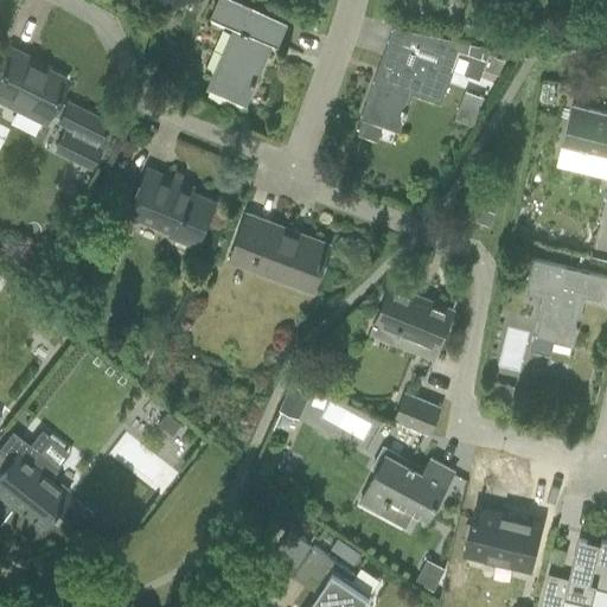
[(234,0),(217,0),(211,16),(234,25),(206,89),(247,106),(273,44),(278,46),(288,23),(234,0)]
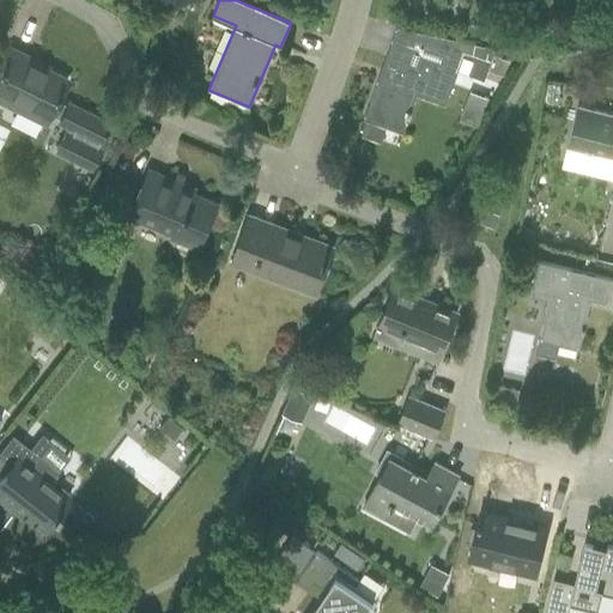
[(398,26),(364,121),(366,121),(386,128),(402,134),(417,96),(445,107),(457,71),(484,80),(487,70),(504,76),(509,60),(493,54),(496,48),(398,26)]
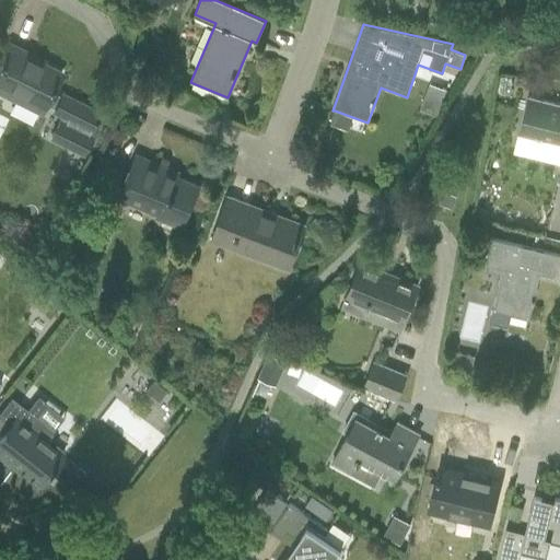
[(9,46),(0,65),(0,93),(2,89),(44,109),(46,106),(55,111),(54,114),(68,120),(66,125),(60,121),(51,140),(84,155),(85,151),(89,152),(93,142),(91,141),(93,137),(89,136),(91,131),(93,132),(101,114),(62,95),(61,97),(51,93),(61,73),(41,63),(41,66),(25,59),(27,55),(9,46)]
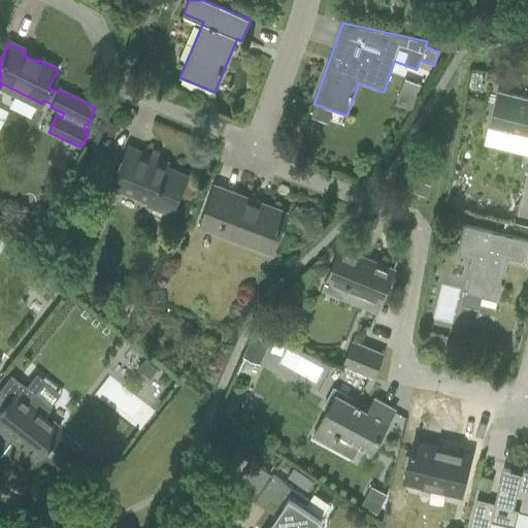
[(527,100),(498,93),(490,127),(527,136),(527,158),(527,162),(527,161),(527,100)]
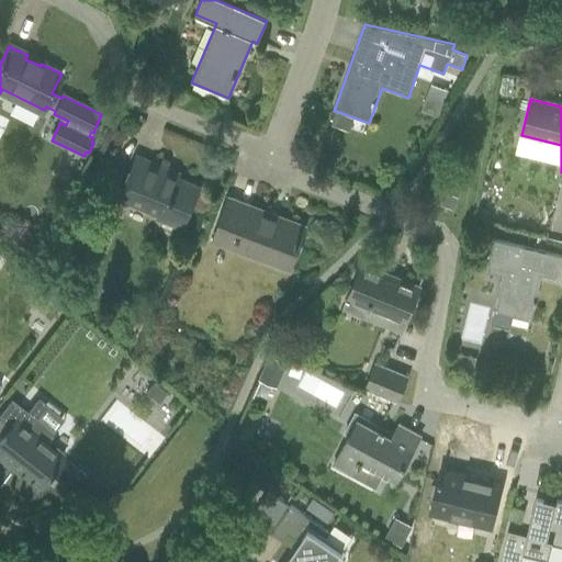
[(136,156),(119,199),(159,216),(157,221),(182,231),(200,187),(177,177),(176,179),(166,176),(168,169),(136,156)]
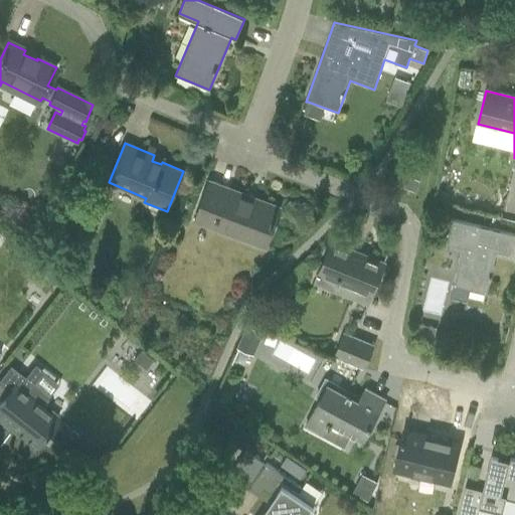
[(407,177),(404,188),(415,192),(419,181),(407,177)]
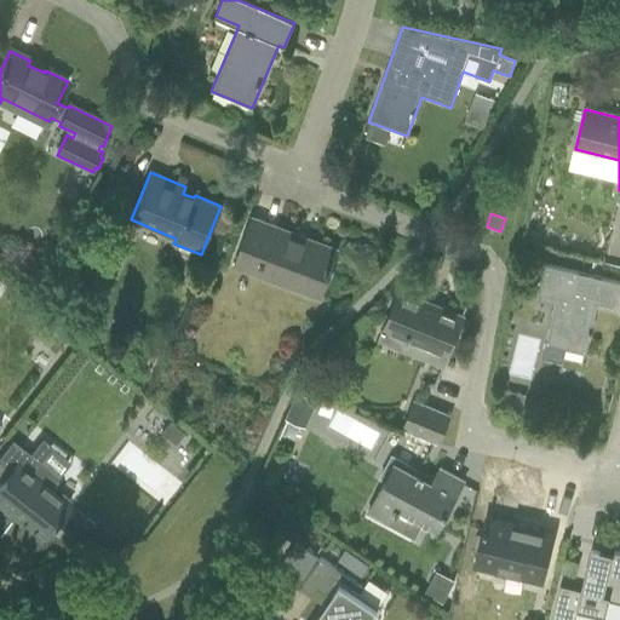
[(252,219),(234,268),(319,299),(337,251),(252,219)]
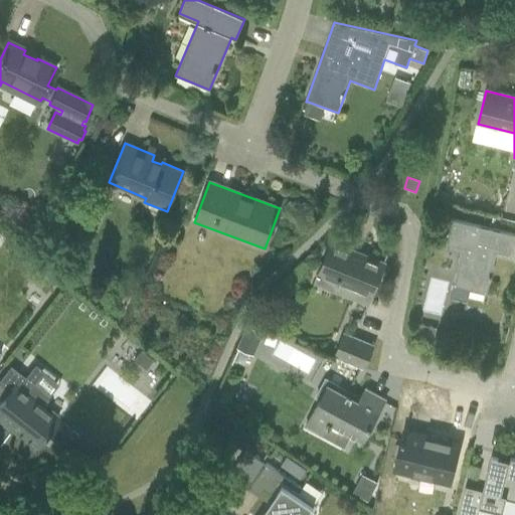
[(514,235),(452,220),(445,249),(461,253),(453,286),(455,287),(456,283),(485,290),(484,294),(486,295),(497,252),(510,255),(514,235)]
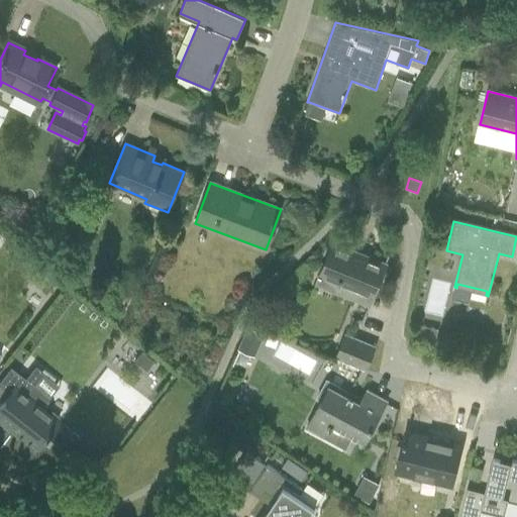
[(332,245),(321,275),(337,282),(334,291),(370,305),(385,266),(332,245)]
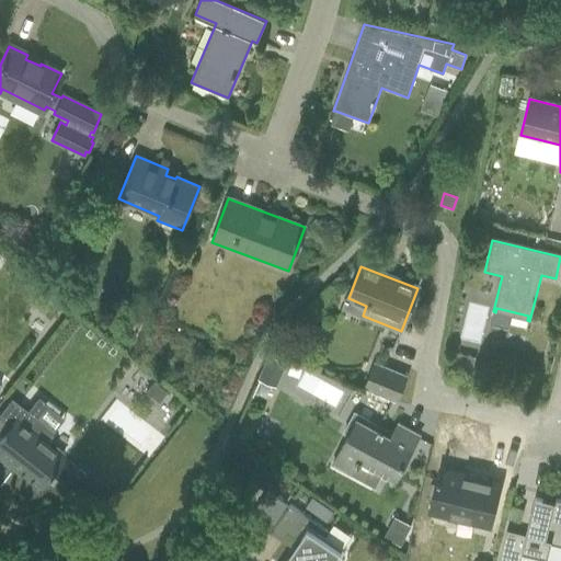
[(458,353),(454,368),(467,371),(471,356),(458,353)]
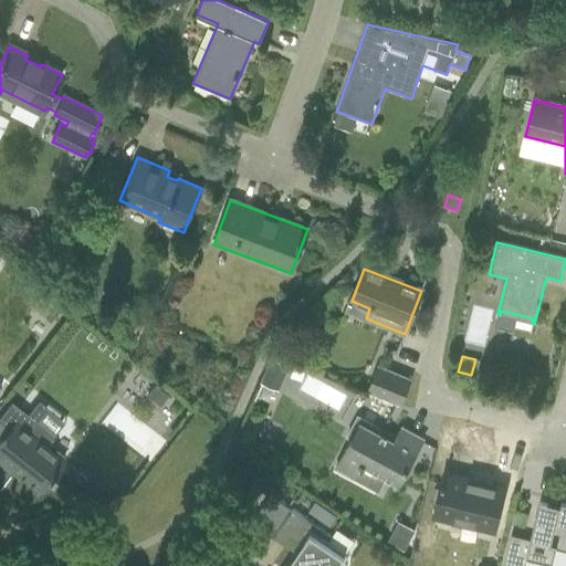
[(273,357),(268,369),(282,376),(287,364),(273,357)]
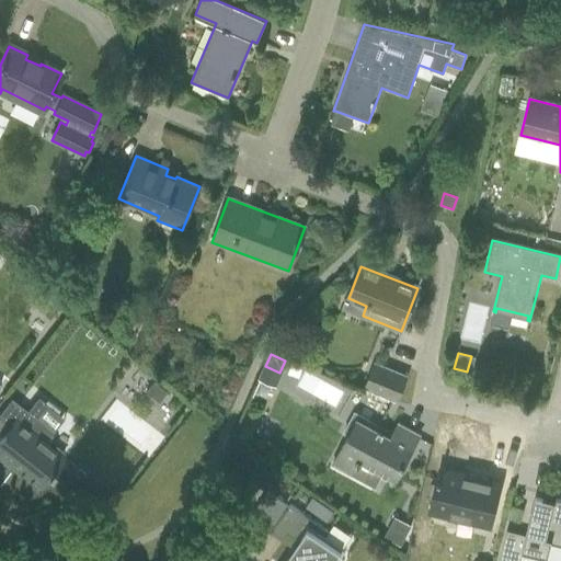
[(375,366),(365,390),(395,402),(408,369),(407,368),(403,377),(375,366)]
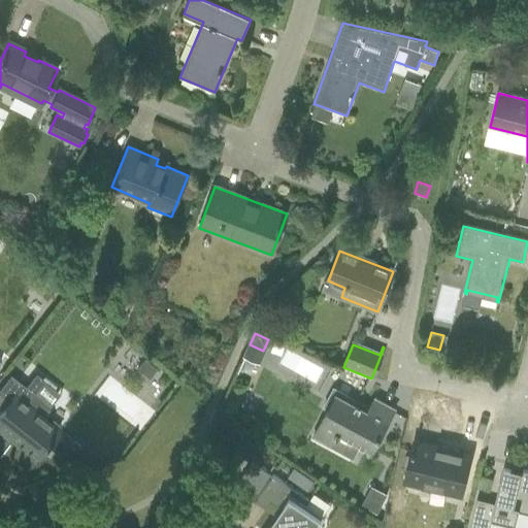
[(145,358),(137,367),(151,377),(158,367),(145,358)]
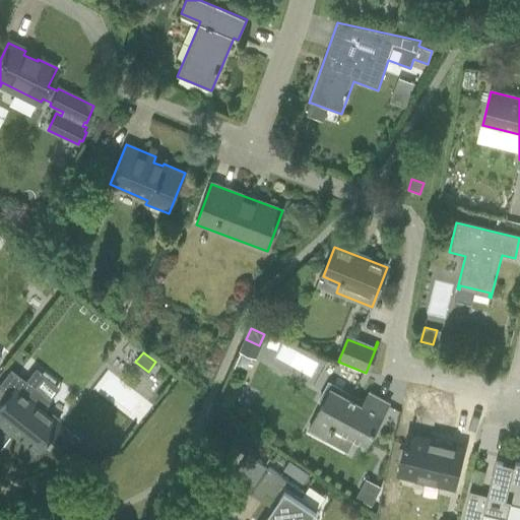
[(45,407),(50,400),(10,369),(0,381),(0,402),(2,403),(0,405),(0,421),(18,436),(17,437),(22,441),(23,440),(26,443),(26,444),(30,447),(31,446),(36,450),(42,442),(42,441),(44,438),(46,440),(50,435),(48,434),(60,418),(45,407)]
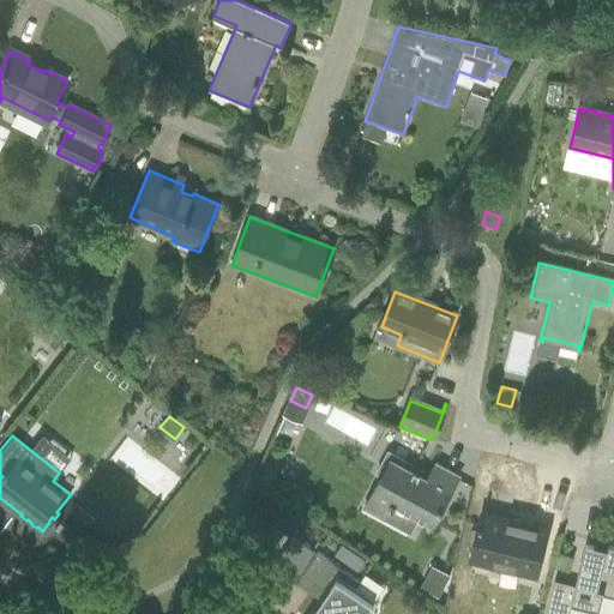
[(374,487),(363,506),(386,519),(392,507),(393,509),(395,504),(409,511),(420,517),(433,524),(458,476),(435,463),(427,479),(390,458),(374,487)]
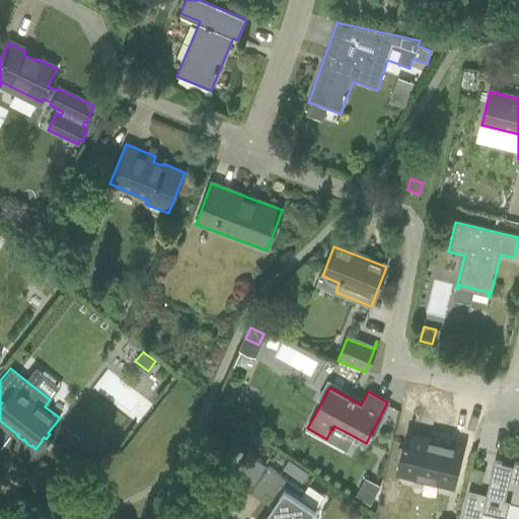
[(406,434),(397,473),(452,487),(462,447),(406,434)]
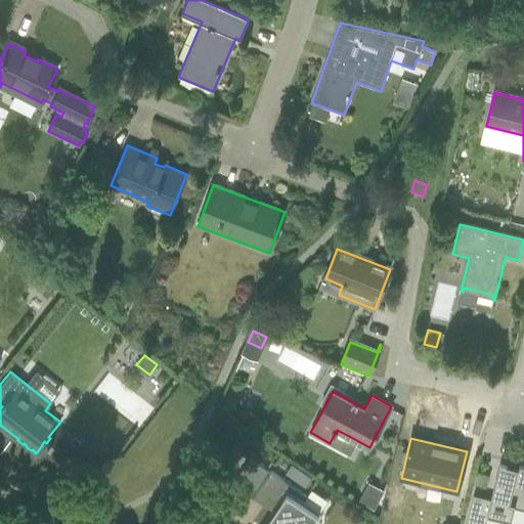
[(465,523),(484,523),(487,514),(511,519),(514,508),(523,510),(523,467),(518,466),(507,464),(506,468),(498,466),(496,473),(490,499),(472,494),(465,523)]
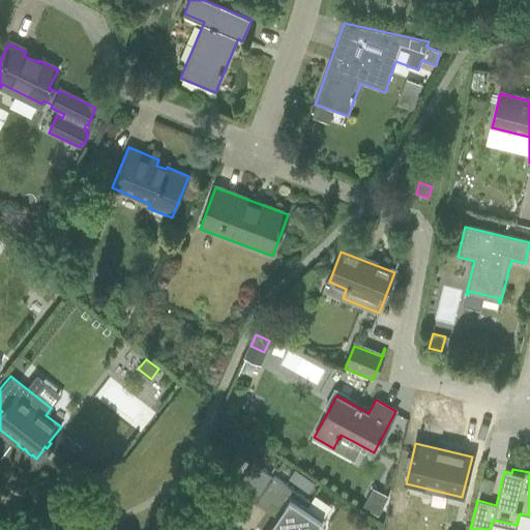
[(294,470),(289,479),(308,493),(315,483),(294,470)]
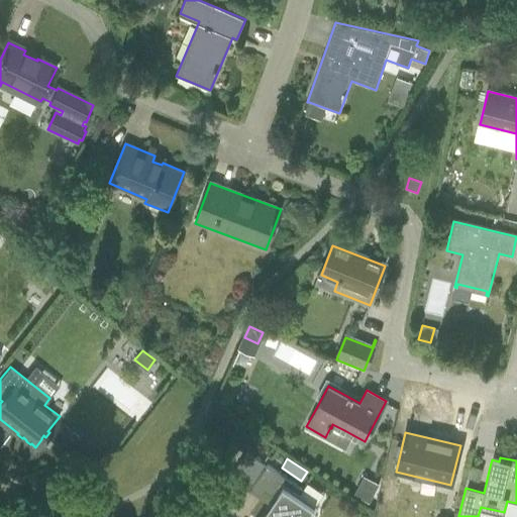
[(307,516),(315,507),(317,508),(318,507),(299,494),(302,489),(267,464),(249,490),(271,505),(262,516),(307,516)]
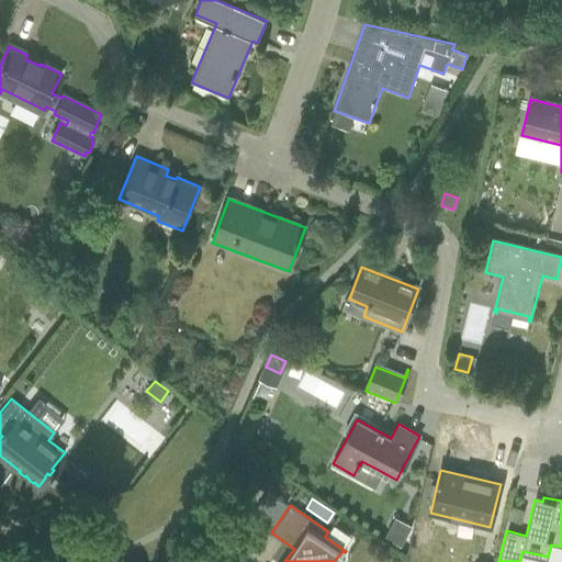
[(395,520),(386,537),(401,544),(409,527),(395,520)]
